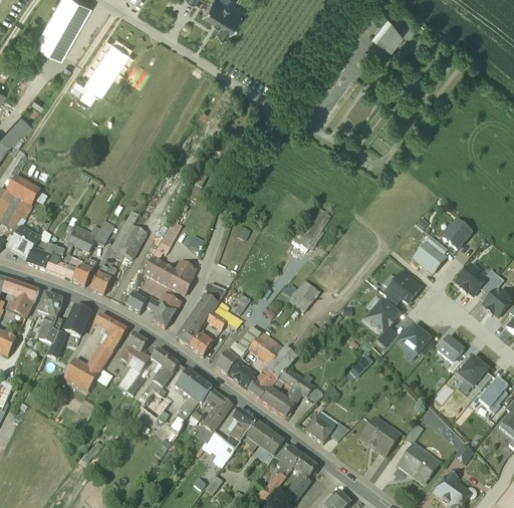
[(91,2),(88,0),(57,0),(35,39),(61,54),(91,2)]
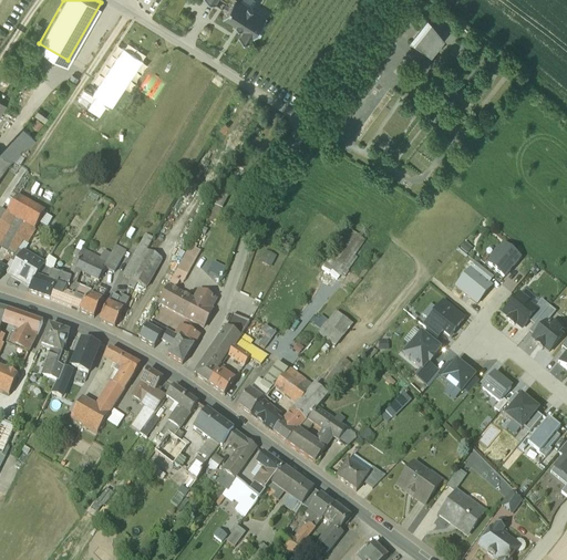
[(267,11),(248,0),(229,0),(223,11),(244,24),(239,31),(248,37),(253,30),(254,31),(267,11)]
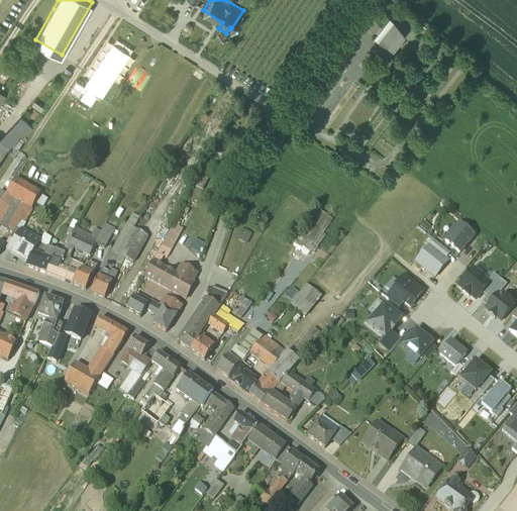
[(403,30),(391,16),(377,34),(385,39),(384,41),(390,44),(392,42),(393,43),(403,30)]
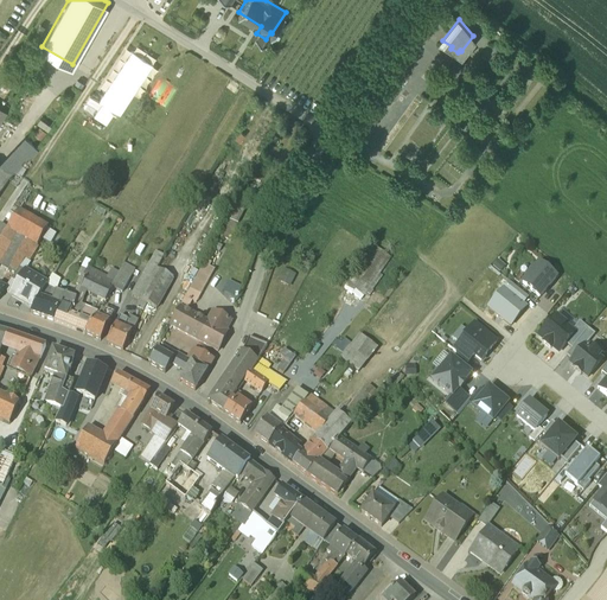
[(104,96),(96,110),(109,117),(117,104),(104,96)]
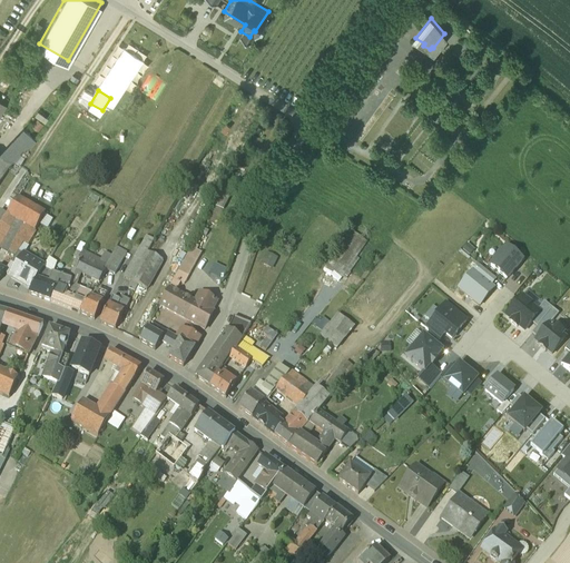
[(45,119),(39,116),(35,124),(40,127),(45,119)]
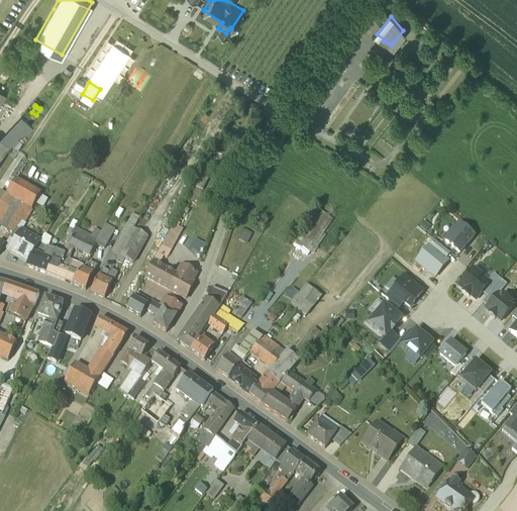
[(24,114),(4,136),(13,141),(32,122),(24,114)]
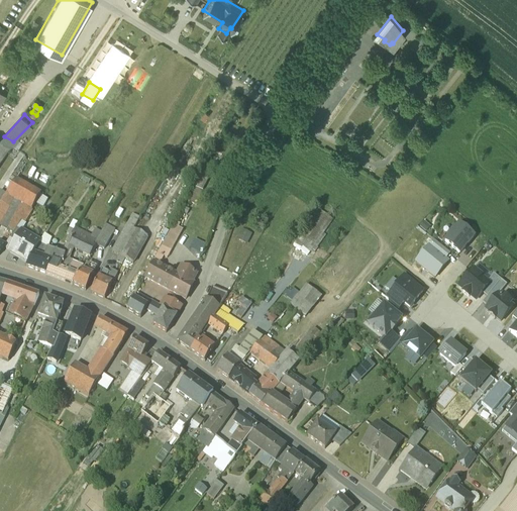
[(4,136),(0,133),(0,161),(13,141),(4,136)]
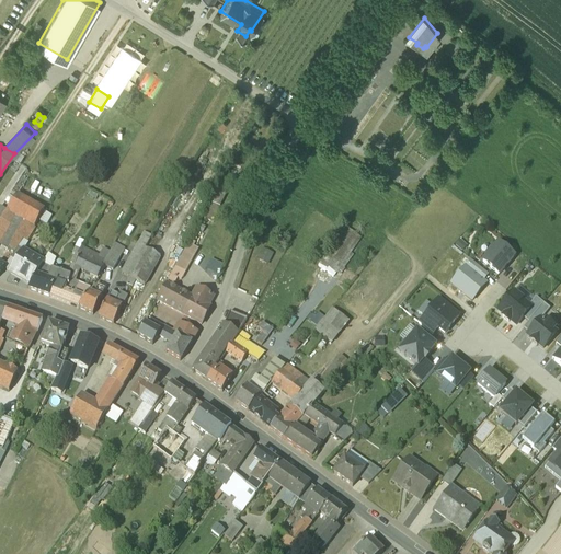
[(25,194),(16,189),(7,205),(0,214),(0,234),(14,210),(15,210),(25,194)]
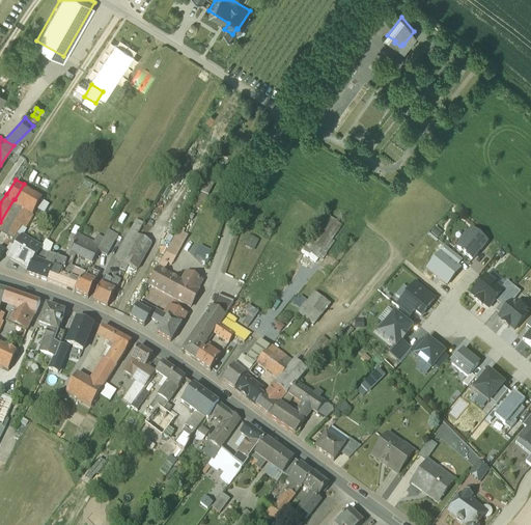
[(24,184),(15,199),(14,199),(0,222),(0,228),(6,232),(15,217),(31,188),(24,184)]
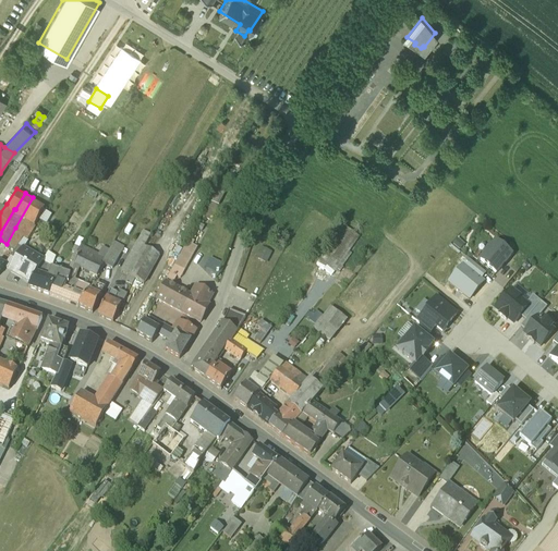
[(210,195),(203,210),(210,215),(218,198),(210,195)]
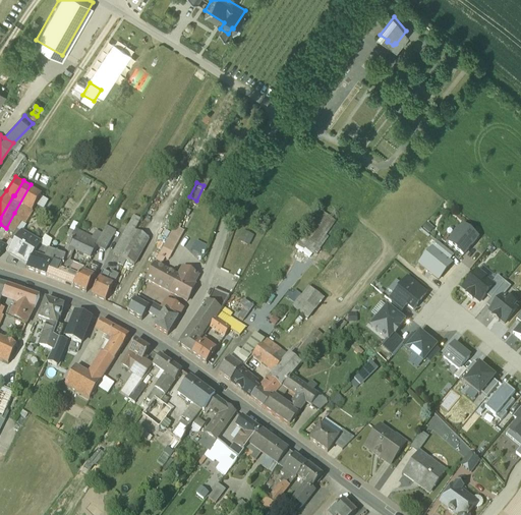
[(31,184),(14,213),(21,217),(24,219),(41,190),(31,184)]
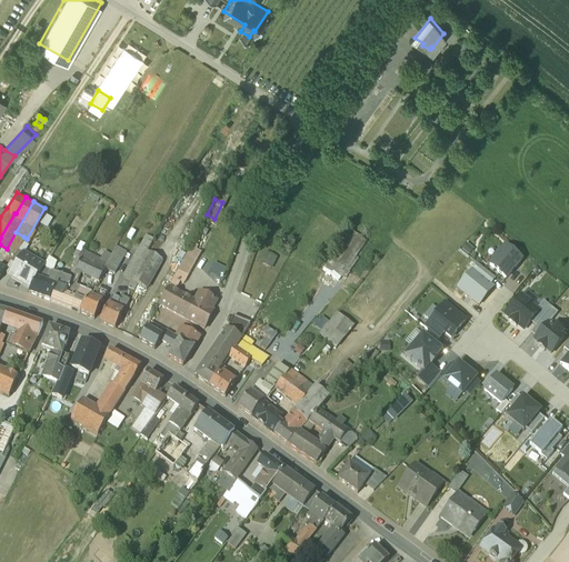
[(351,224),(322,264),(338,276),(366,236),(351,224)]
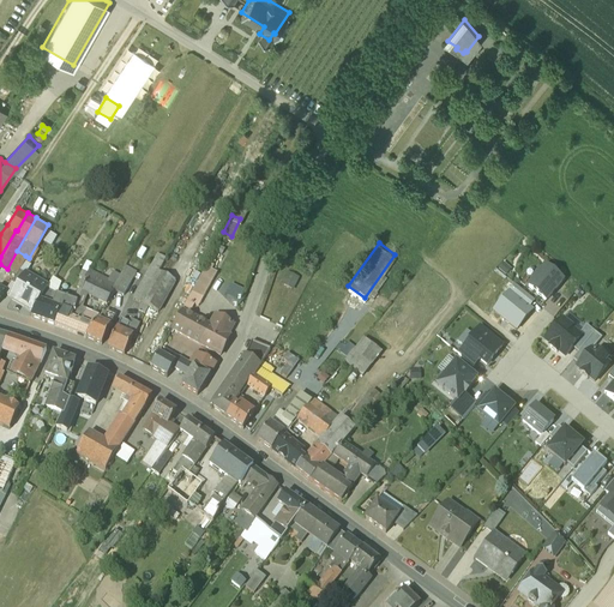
[(150,262),(158,266),(167,251),(158,247),(150,262)]
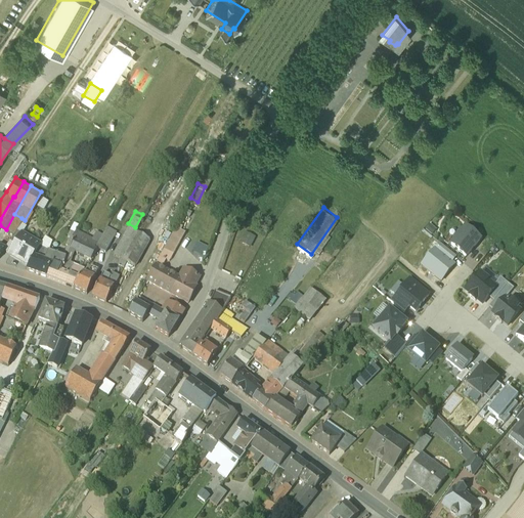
[(22,218),(14,214),(6,229),(8,230),(7,232),(11,234),(16,226),(22,218)]
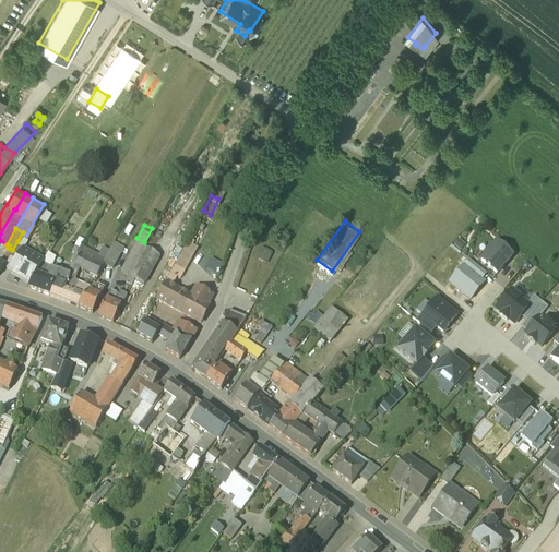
[(189,234),(170,267),(177,272),(180,274),(198,242),(192,240),(194,237),(189,234)]
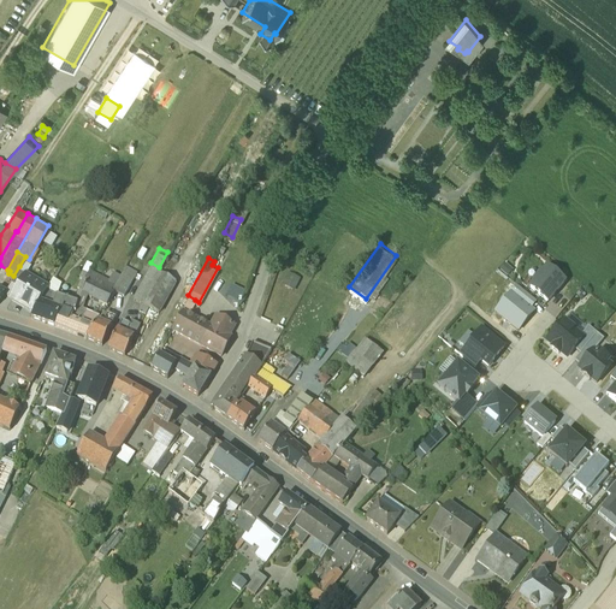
[(122,270),(130,276),(137,265),(128,259),(122,270)]
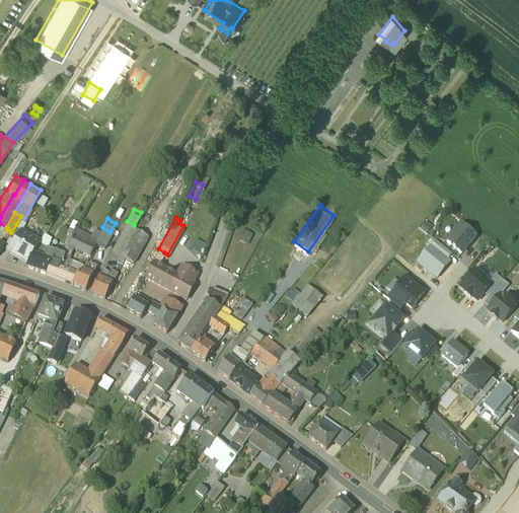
[(459,220),(447,236),(461,248),(474,232),(459,220)]
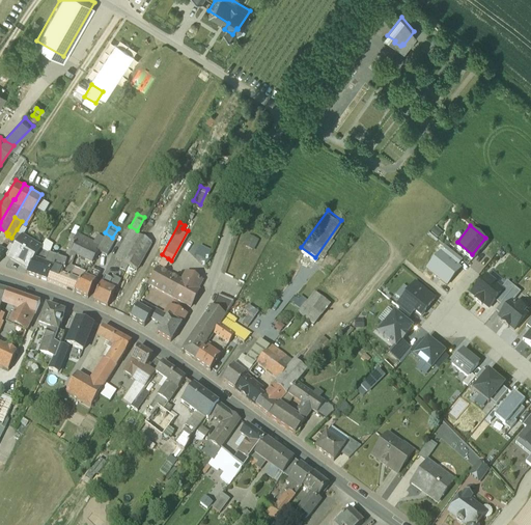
[(130,226),(115,254),(122,257),(137,230),(130,226)]
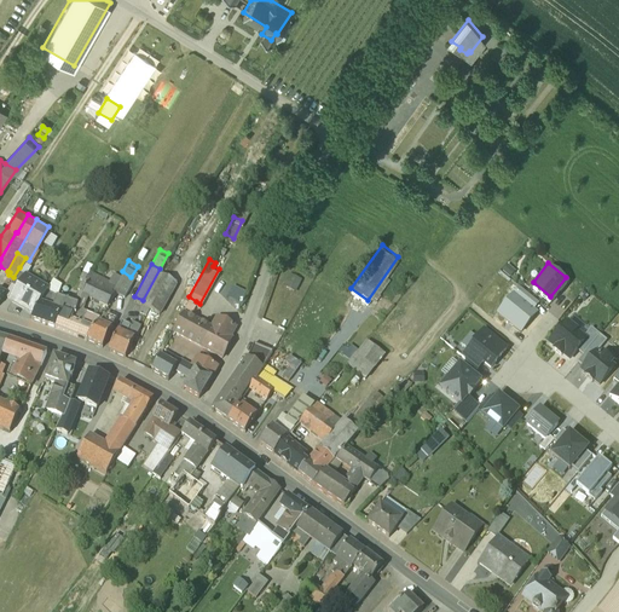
[(116,281),(90,266),(85,276),(87,277),(113,288),(114,286),(116,281)]
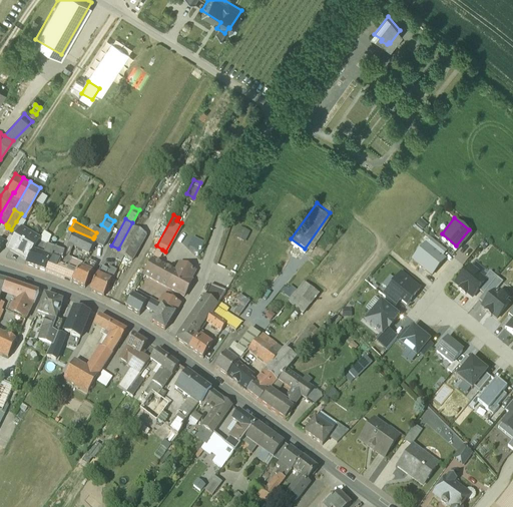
[(251,224),(242,220),(237,230),(247,234),(251,224)]
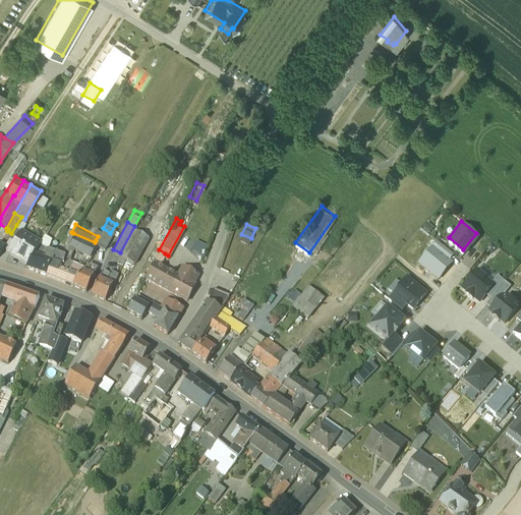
[(11,233),(9,235),(15,238),(21,228),(16,225),(11,233)]
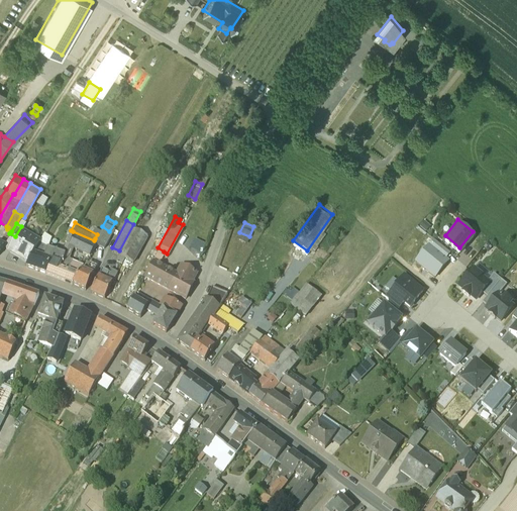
[(147,231),(133,224),(119,250),(121,251),(125,254),(133,259),(147,231)]
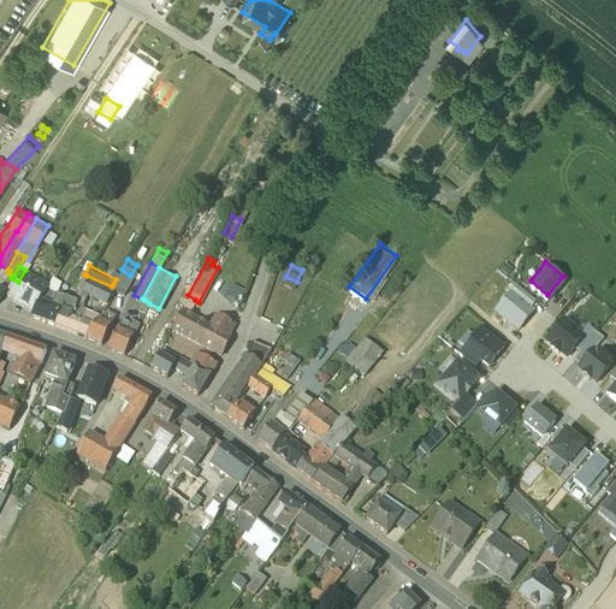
[(47,283),(25,270),(18,282),(11,294),(34,307),(40,296),(47,284),(47,283)]
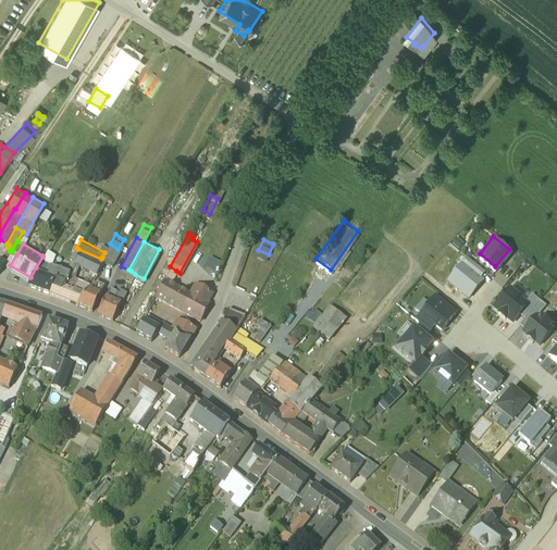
[(104,252),(102,257),(112,263),(120,250),(118,249),(110,244),(104,252)]
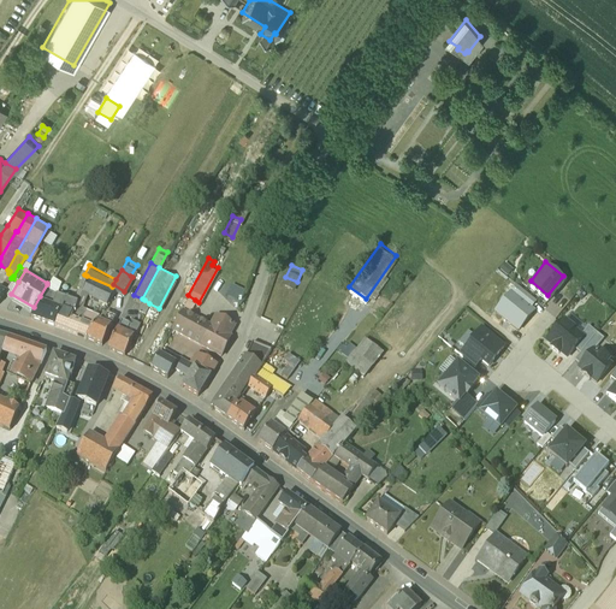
[(47,283),(47,284),(57,290),(61,278),(53,272),(47,283)]
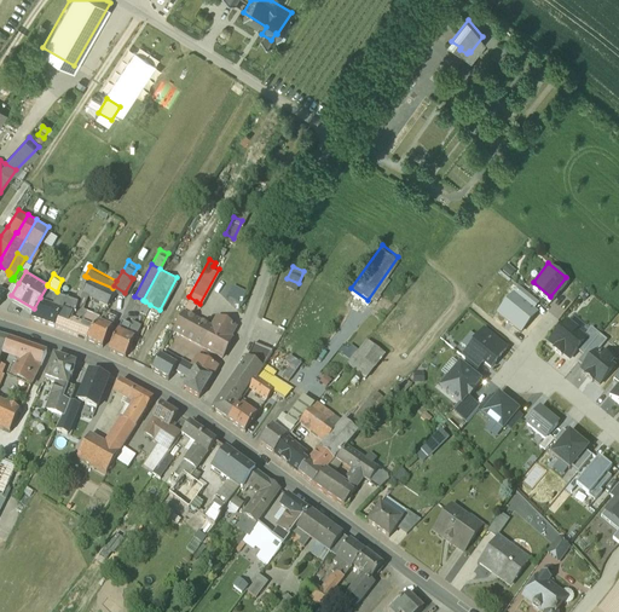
[(113,288),(87,277),(84,286),(82,289),(87,293),(108,301),(115,289),(113,288)]
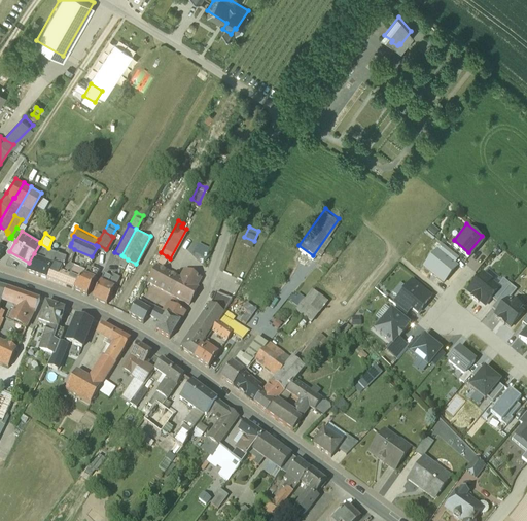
[(208,252),(211,242),(199,238),(196,248),(208,252)]
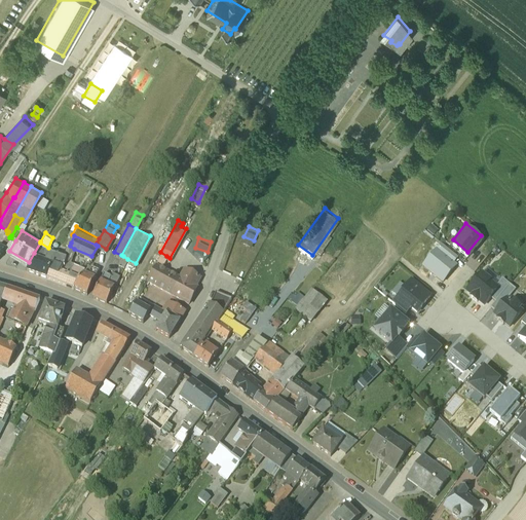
[(457,252),(444,240),(439,247),(452,258),(457,252)]
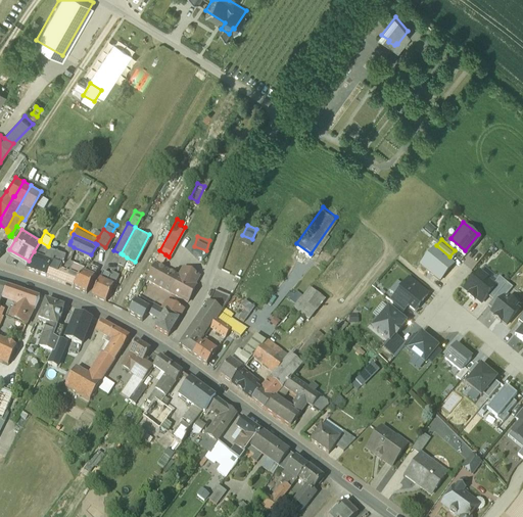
[(48,246),(40,241),(34,251),(45,255),(48,246)]
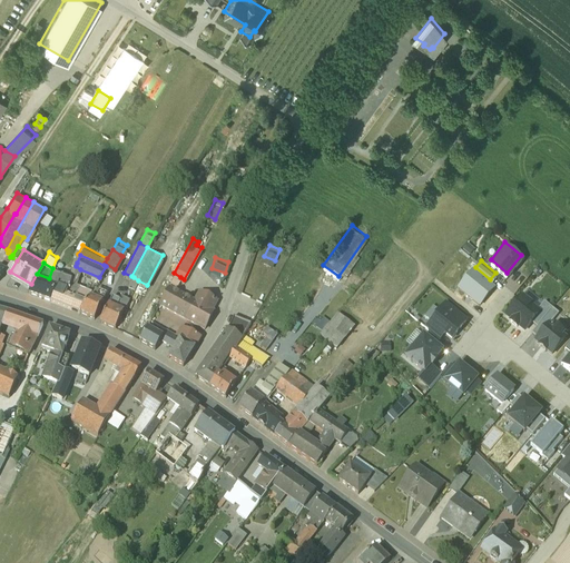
[(493,283),(490,279),(475,267),(473,265),(459,283),(479,299),(493,283)]
